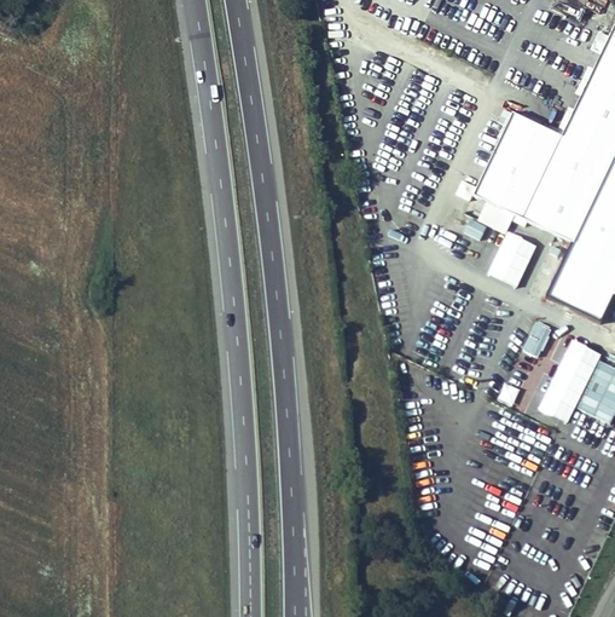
[(614,28),(564,136),(516,113),(476,195),(575,242),(549,295),(604,322),(614,299),(614,28)]
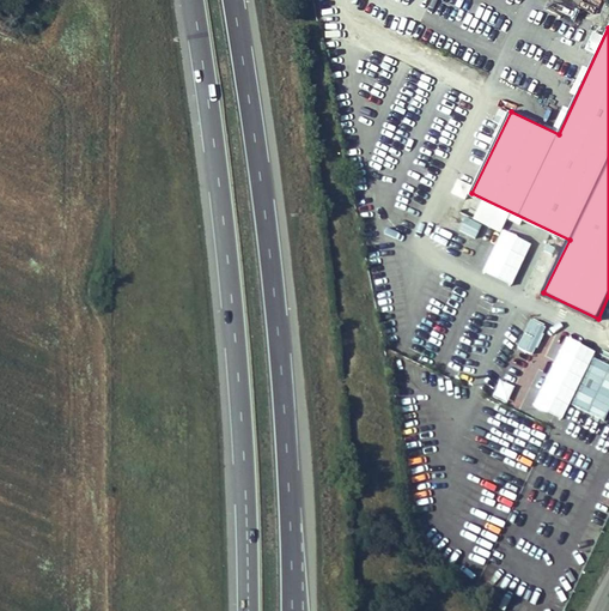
[(486,121),(500,125),(503,116),(488,113),(486,121)]
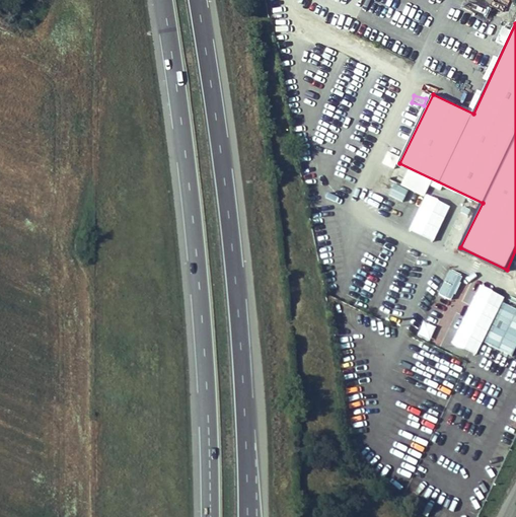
[(453,268),(441,293),(453,298),(465,274),(453,268)]
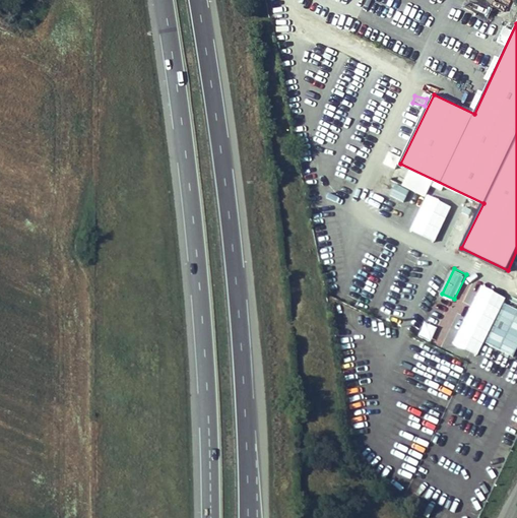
[(393,490),(405,496),(410,483),(399,477),(393,490)]
